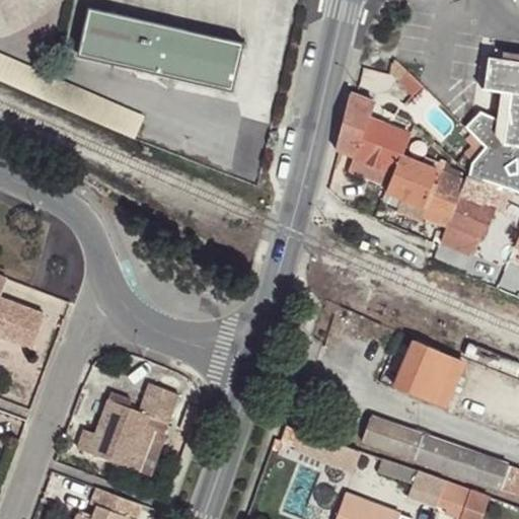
[(183,28),(89,7),(79,54),(158,72),(232,90),(242,43),(183,28)]
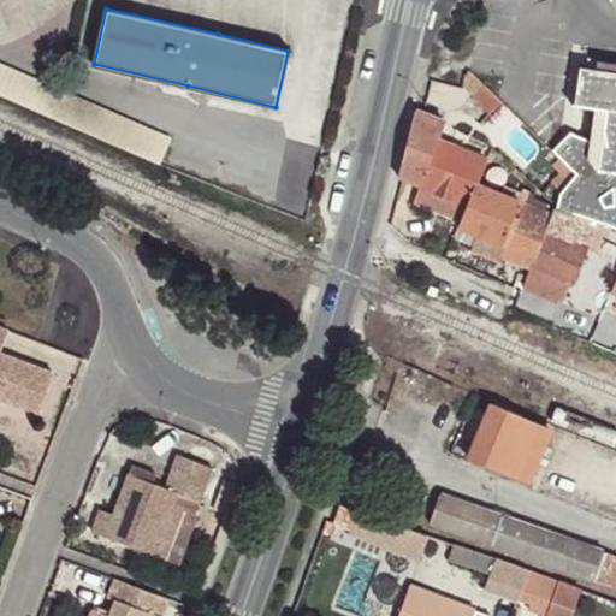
[(0,95),(34,110),(165,166),(172,136),(106,107),(0,61),(0,95)]
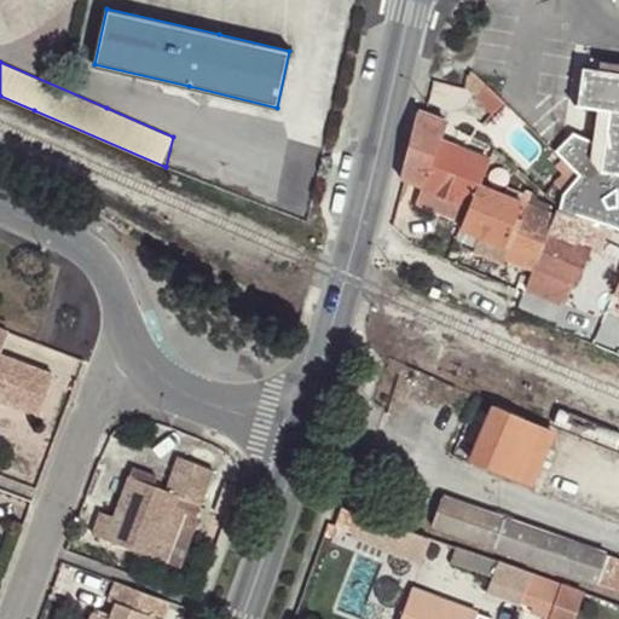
[(618,76),(580,71),(576,109),(607,113),(601,151),(571,137),(553,156),(572,173),(559,206),(600,223),(611,227),(618,231),(618,76)]
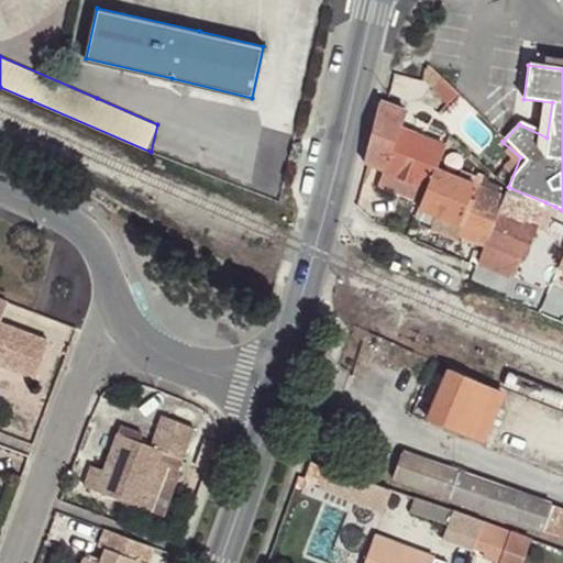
[(382,101),(365,161),(386,169),(383,181),(423,196),(428,186),(435,165),(444,144),(400,125),(405,110),(382,101)]
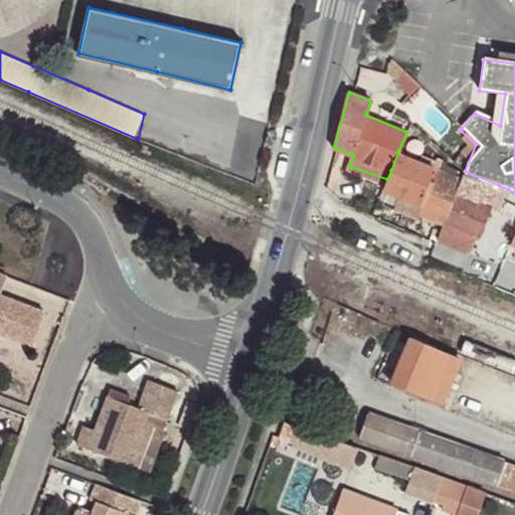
[(387,179),(383,189),(394,194),(390,208),(414,217),(416,211),(444,223),(462,178),(419,160),(398,151),(391,170),(387,179)]
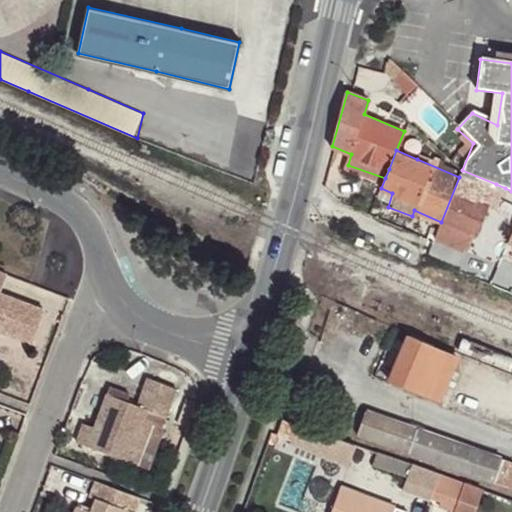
[(417,159),(459,177),(462,170),(445,163),(445,158),(435,156),(433,158),(419,153),(417,159)]
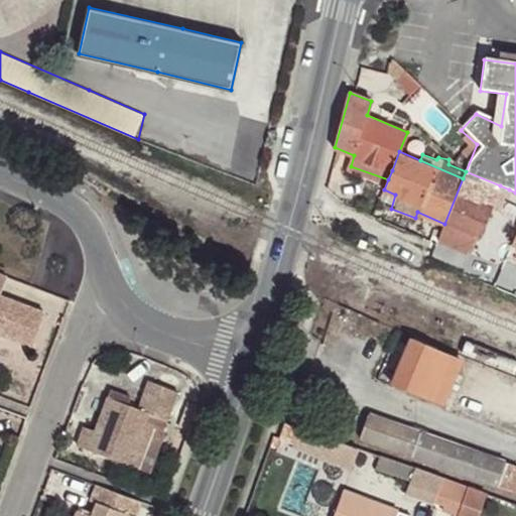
[(500,185),(466,171),(463,178),(444,224),(439,238),(471,250),(477,236),(479,237),(497,192),(500,185)]
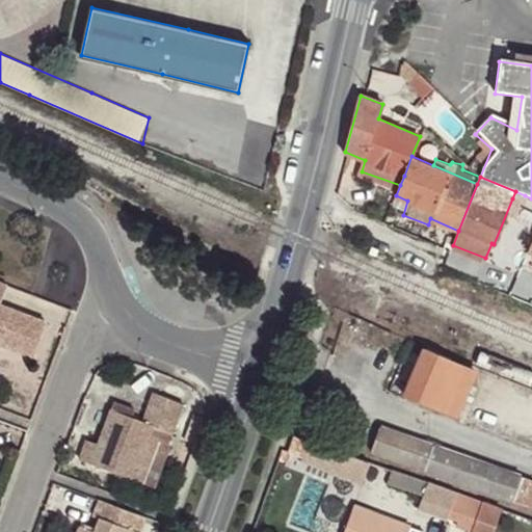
[(515,191),(512,198),(522,203),(525,195),(515,191)]
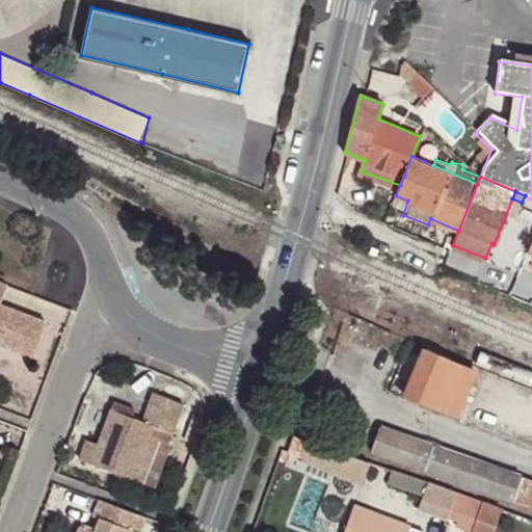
[(0,310),(0,289),(1,287),(0,286),(0,347),(29,360),(41,326),(17,316),(15,321),(3,317),(5,312),(0,310)]
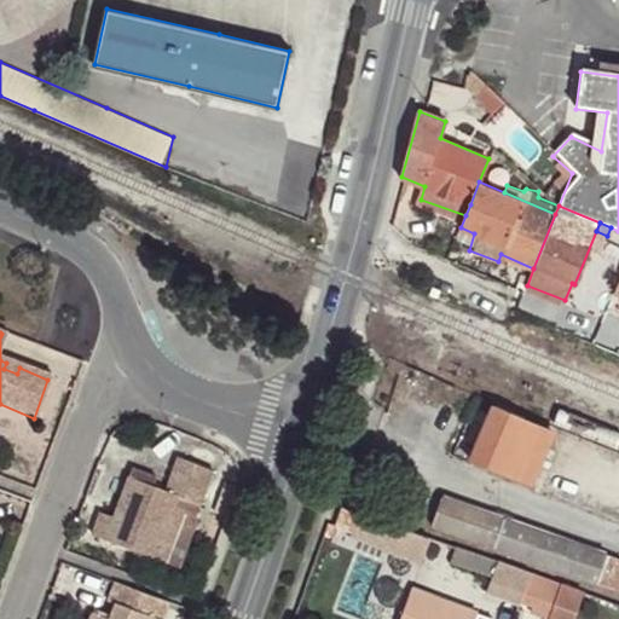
[(19,368),(6,363),(4,369),(17,374),(19,368)]
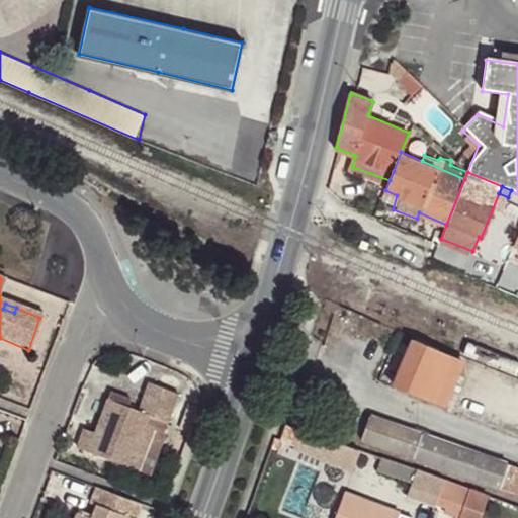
[(462,362),(411,340),(392,384),(444,406),(462,362)]
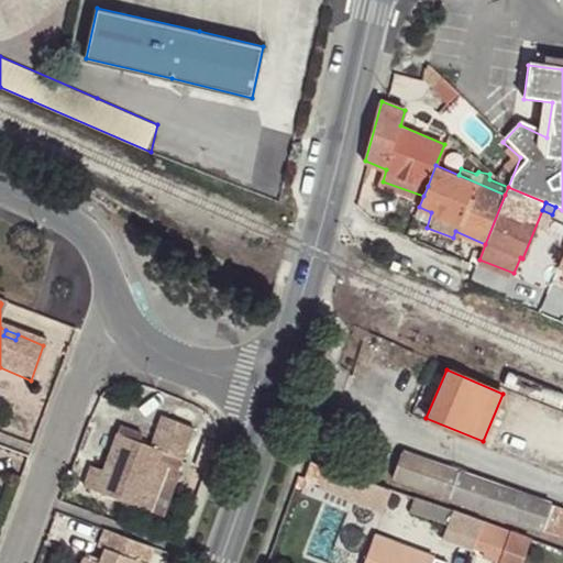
[(154,462),(165,466),(173,470),(189,426),(156,414),(145,443),(112,431),(99,471),(91,489),(138,506),(154,462)]
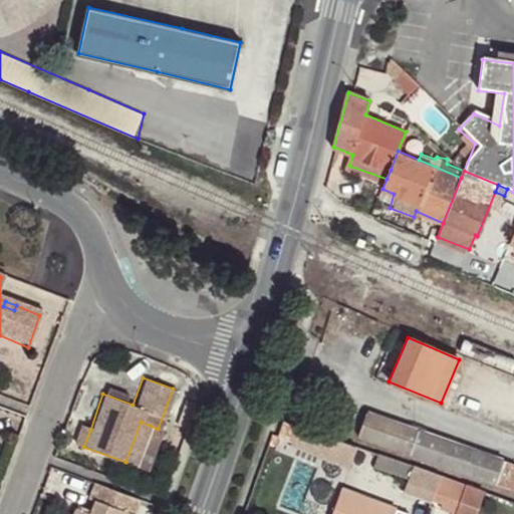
[(503,460),(365,414),(357,439),(438,465),(513,490),(513,488),(513,466),(502,462),(503,460)]
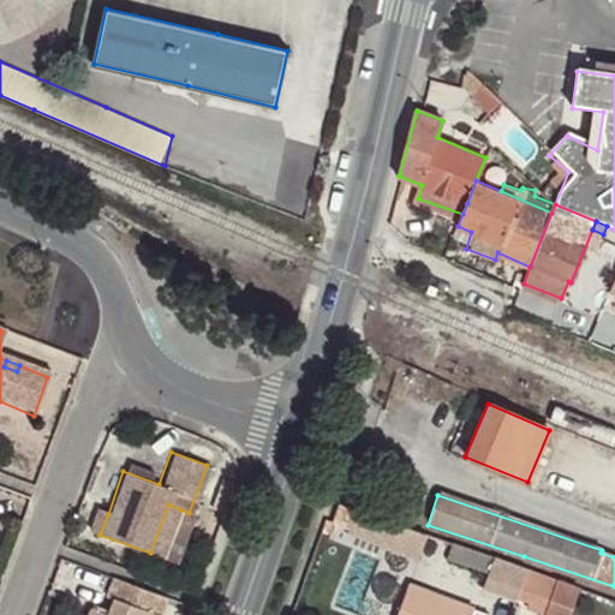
[(341,502),(334,529),(422,554),(430,527),(341,502)]
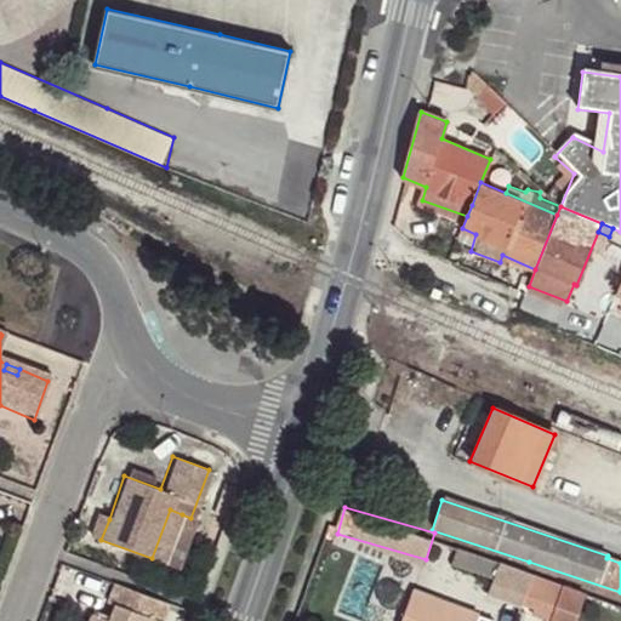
[(164,563),(182,514),(170,510),(152,558),(164,563)]
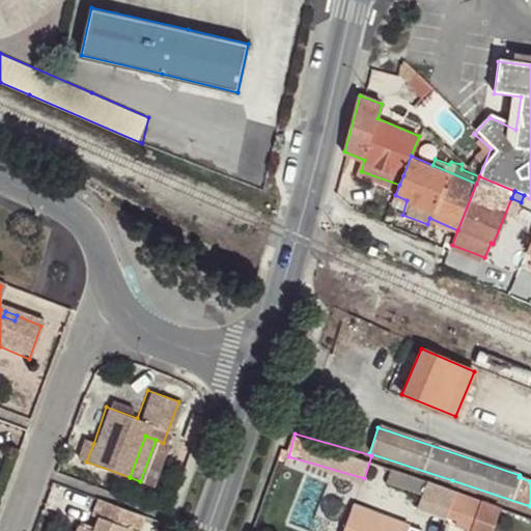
[(86,462),(93,444),(82,441),(76,457),(86,462)]
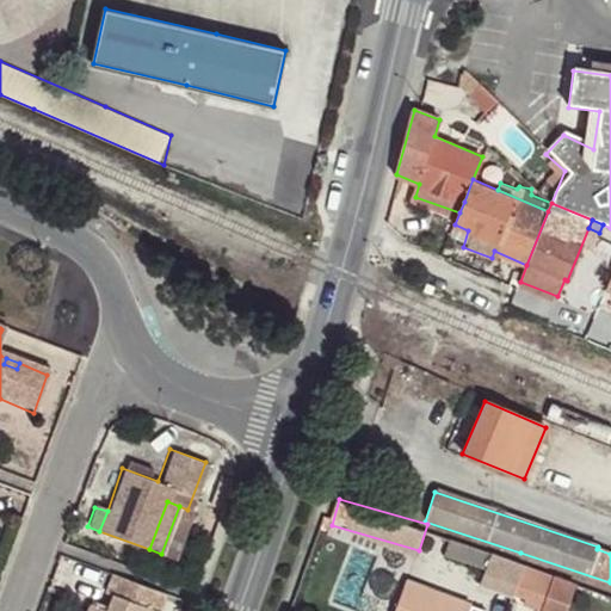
[(460,544),(449,541),(444,555),(455,559),(460,544)]
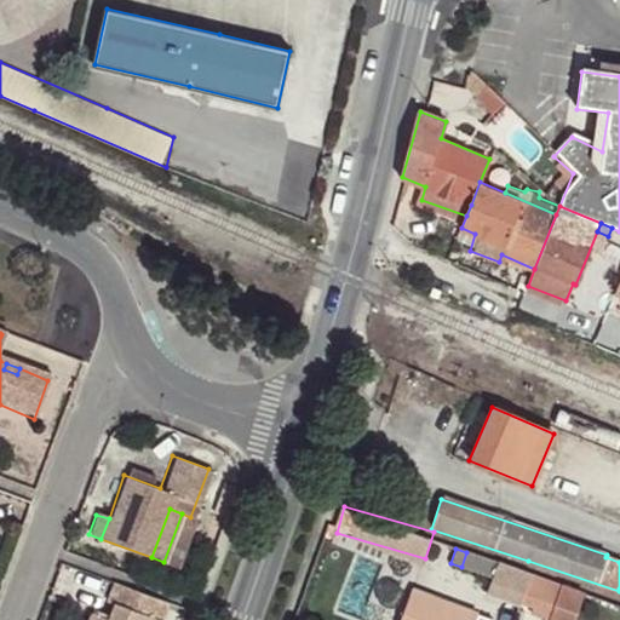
[(466,552),(461,567),(492,578),(497,563),(466,552)]
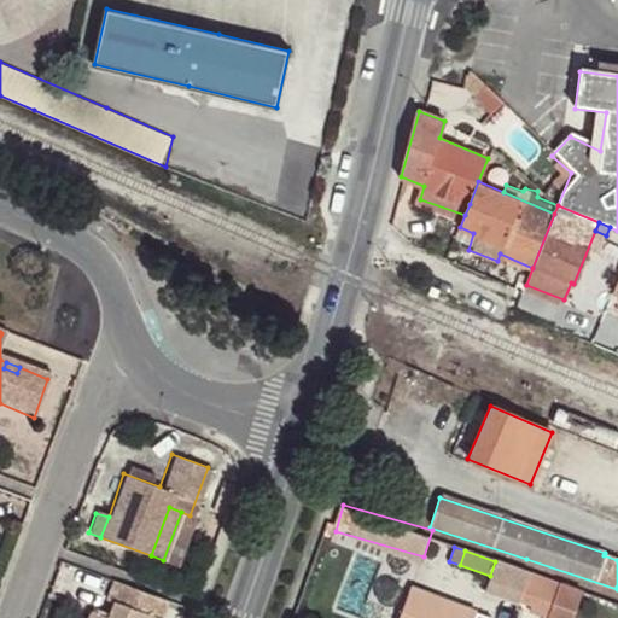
[(485,589),(518,602),(519,599),(528,573),(495,561),(490,576),(485,589)]
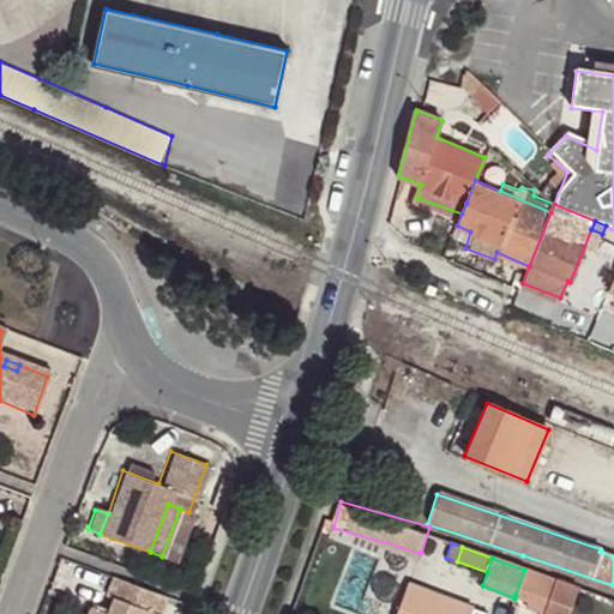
[(524,570),(516,595),(528,599),(533,585),(551,593),(554,581),(553,581),(533,573),(524,570)]
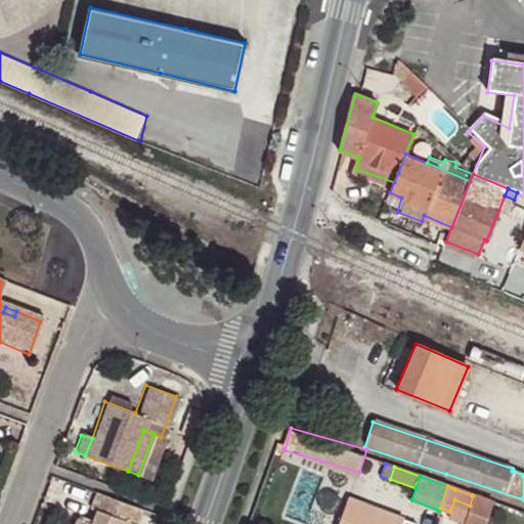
[(134,523),(140,509),(94,492),(88,509),(95,512),(91,523),(90,523),(134,523)]
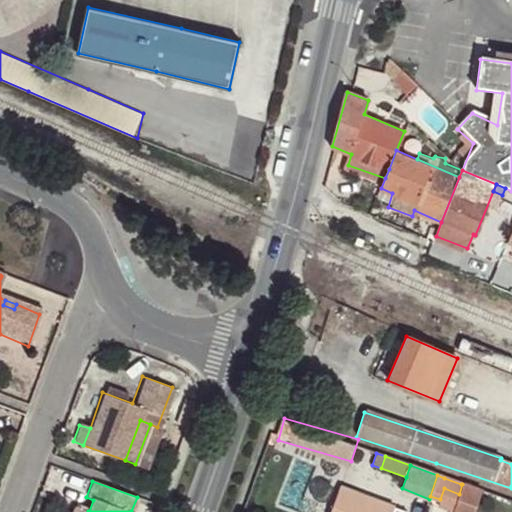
[(330,511),(391,511),(394,507),(340,488),(330,511)]
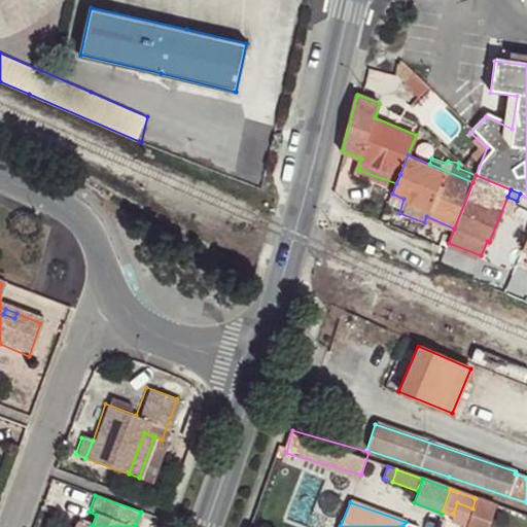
[(465,526),(472,508),(457,502),(453,514),(450,521),(465,526)]
